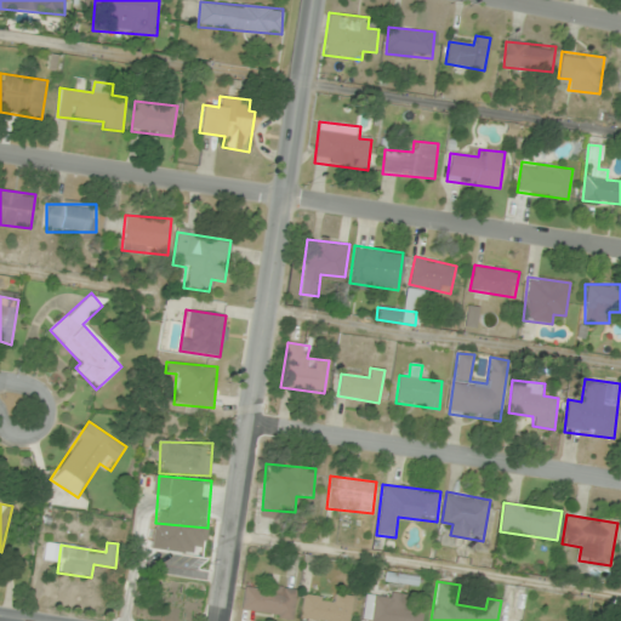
[(295,590),(244,584),(241,611),(291,617),(295,590)]
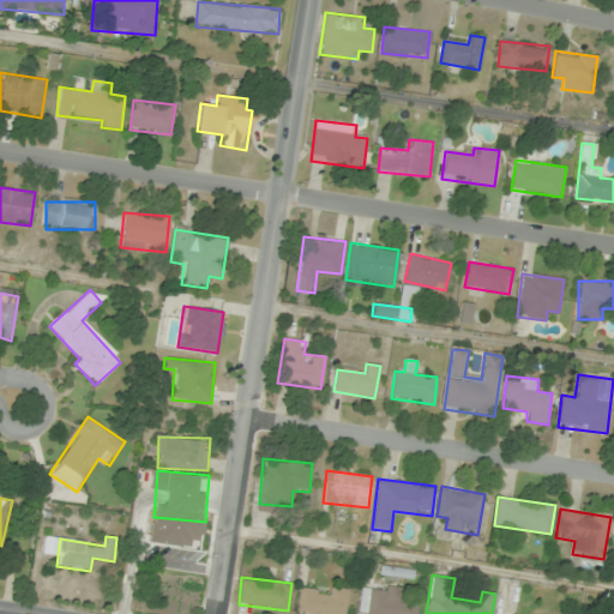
[(344,613),(348,591),(300,585),(296,613),(344,613)]
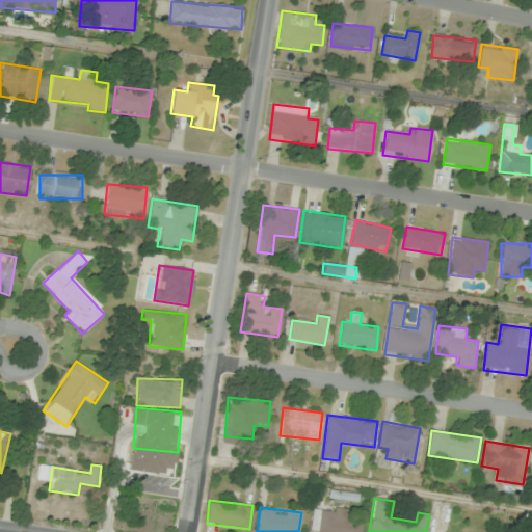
[(361,531),(362,524),(342,522),(343,512),(313,508),(310,531),(361,531)]
